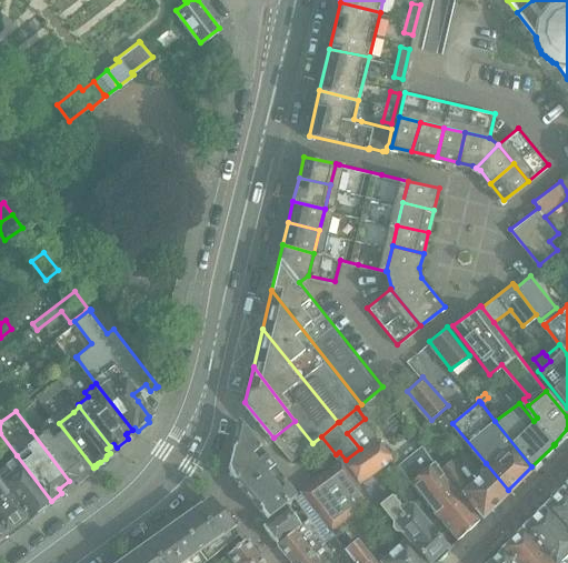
[(45,420),(31,431),(69,481),(73,479),(76,482),(87,473),(88,473),(85,470),(87,468),(89,471),(93,468),(59,423),(51,414),(45,420)]
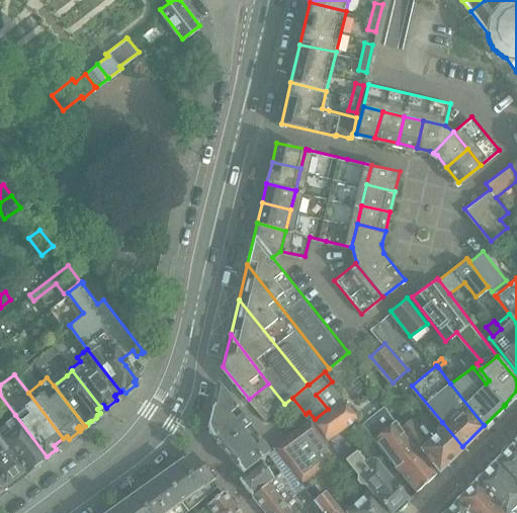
[(330,439),(359,418),(332,381),(316,395),(328,409),(315,419),(330,439)]
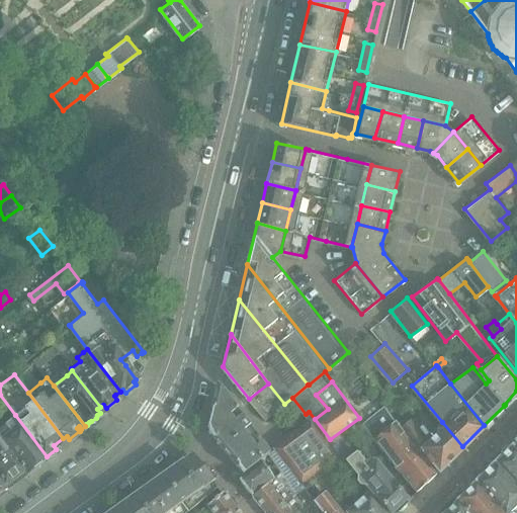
[(208,428),(237,407),(218,382),(207,423),(208,428)]
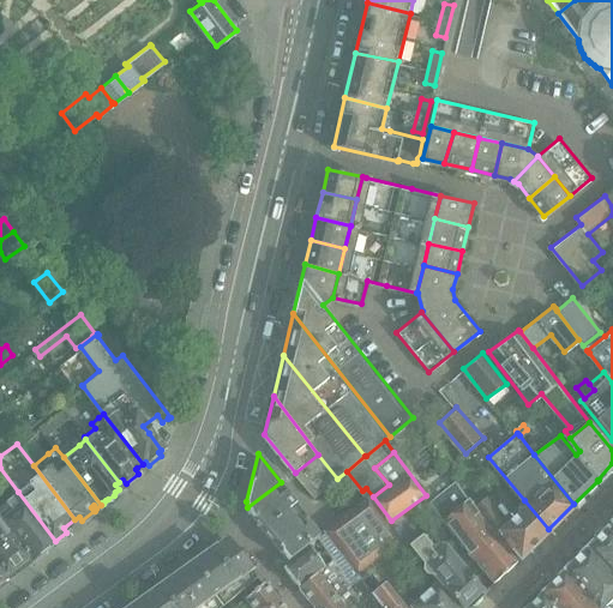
[(337,479),(318,455),(295,473),(316,495),(337,479)]
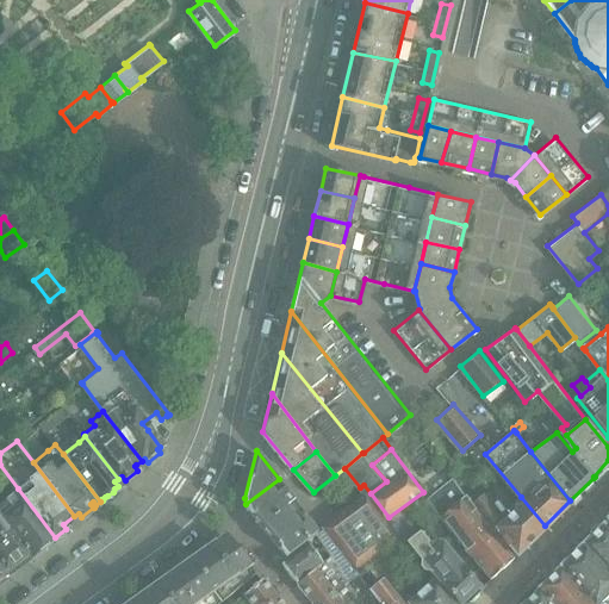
[(461,464),(452,471),(458,479),(468,473),(461,464)]
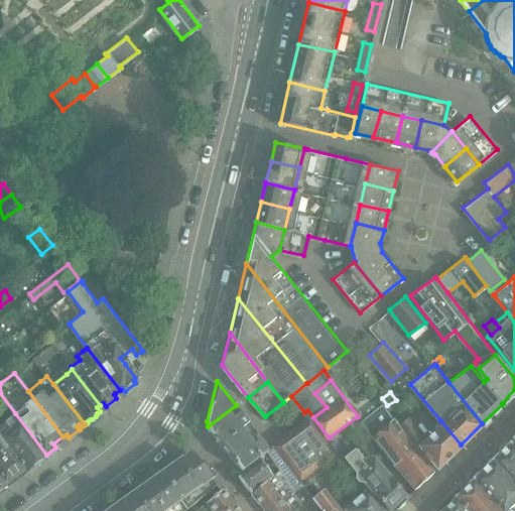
[(399,424),(394,417),(383,401),(361,419),(412,484),(415,487),(434,470),(432,467),(399,424)]
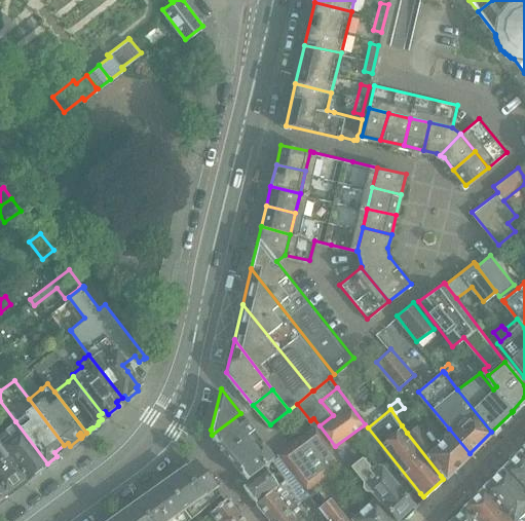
[(225,451),(254,431),(240,413),(212,435),(212,436),(225,451)]
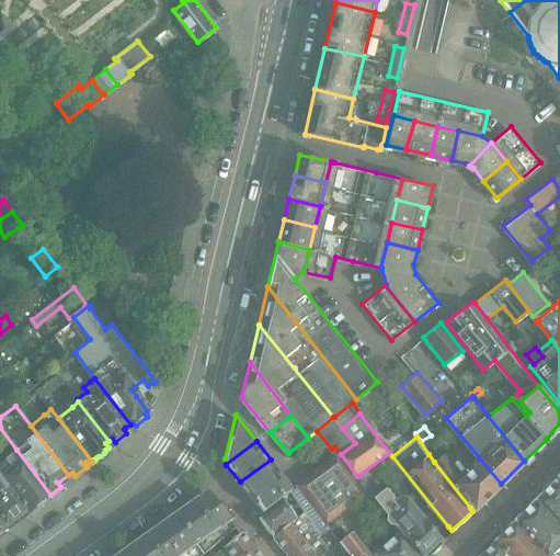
[(321,534),(322,534),(331,528),(341,521),(347,531),(365,519),(355,502),(369,492),(357,476),(341,454),(334,446),(331,449),(336,455),(299,484),(299,485),(292,490),(305,509),(321,534)]
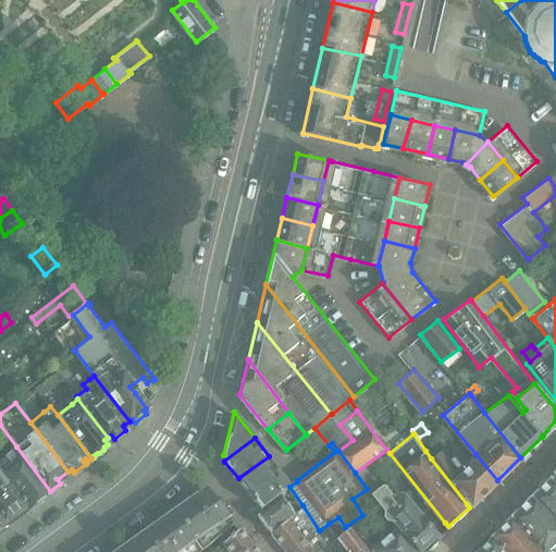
[(10,451),(0,458),(0,468),(28,506),(31,506),(36,502),(37,499),(40,497),(41,498),(45,495),(47,493),(45,490),(46,489),(49,492),(50,491),(16,446),(10,451)]
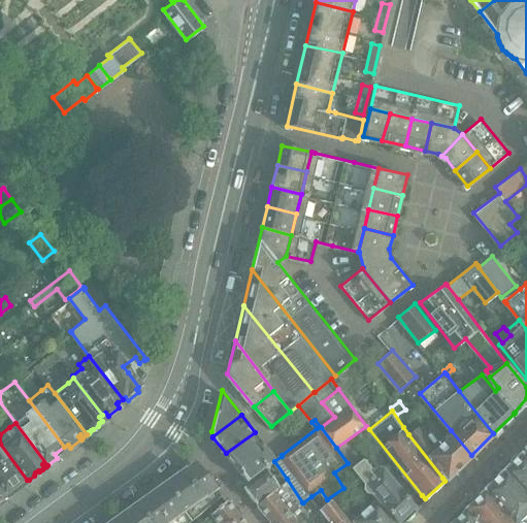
[(450,437),(434,451),(419,425),(408,434),(442,478),(443,477),(447,480),(470,455),(471,456),(471,455),(451,430),(447,434),(450,437)]
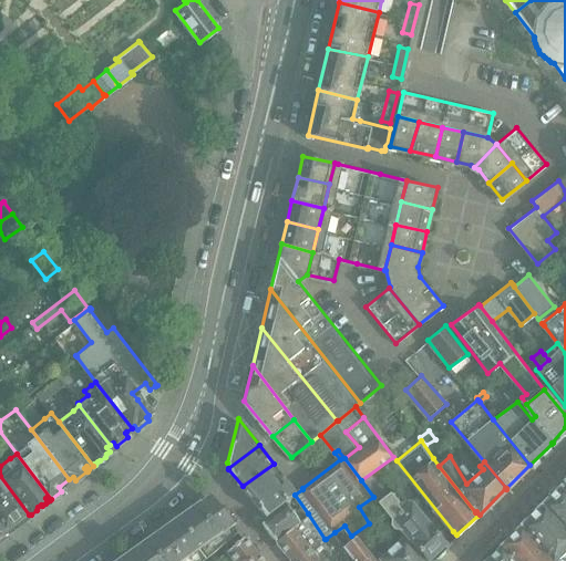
[(286,501),(295,495),(274,464),(243,486),(267,516),(286,501)]
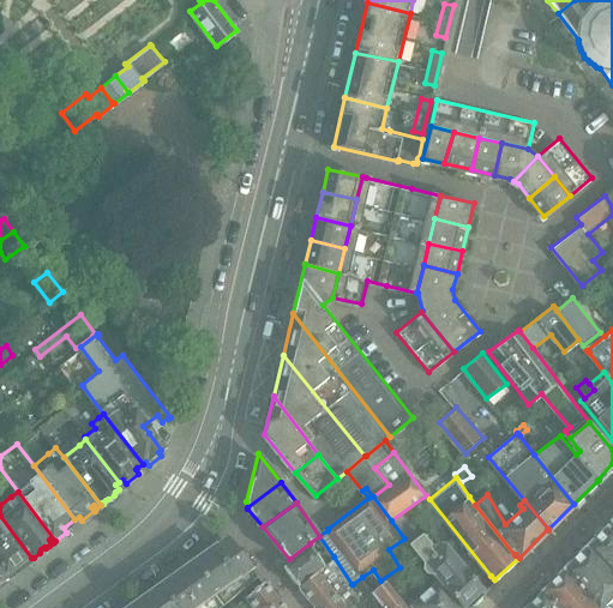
[(0,564),(10,577),(26,563),(29,561),(28,560),(30,558),(31,558),(0,516),(0,564)]
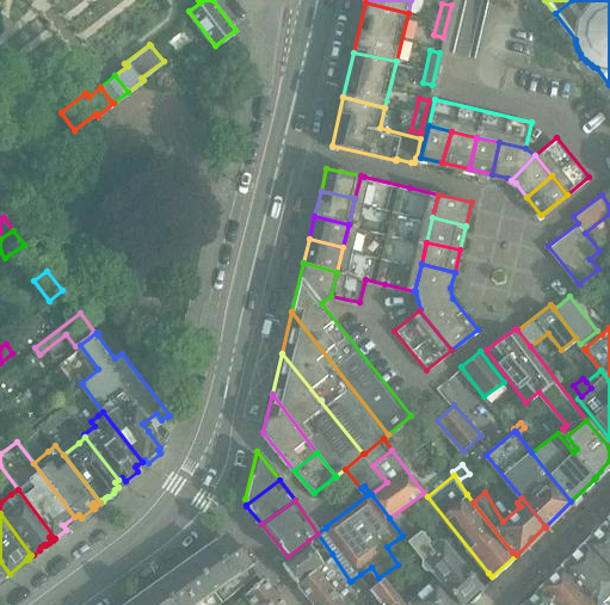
[(609,530),(603,523),(580,545),(609,573),(609,530)]
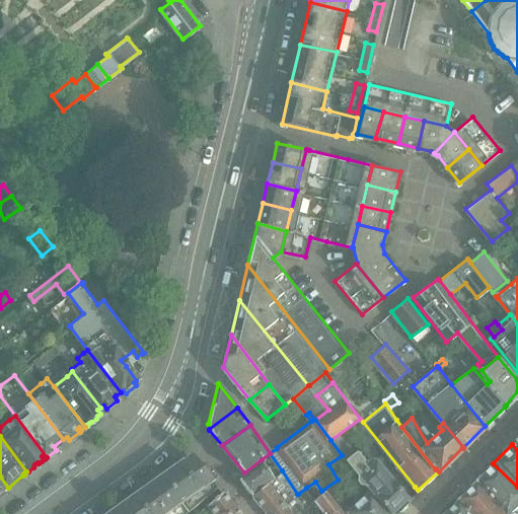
[(408,500),(372,458),(364,447),(347,460),(358,475),(358,482),(361,485),(366,486),(370,491),(388,513),(394,513),(407,502),(408,502),(409,501),(408,500)]
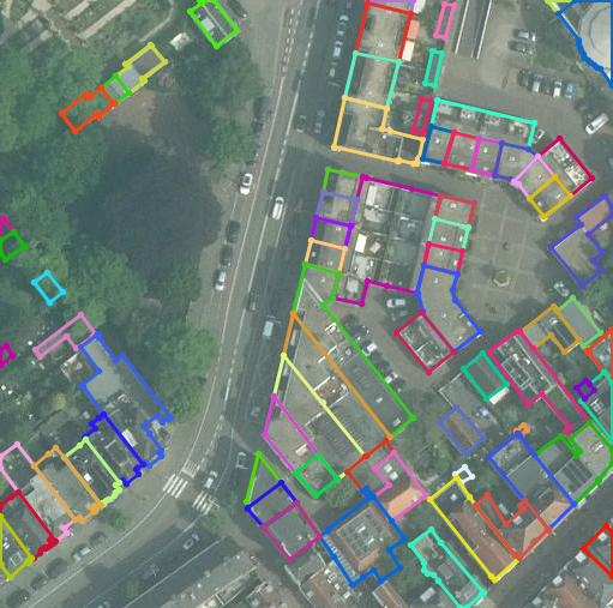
[(224,603),(258,573),(228,537),(193,561),(224,603)]
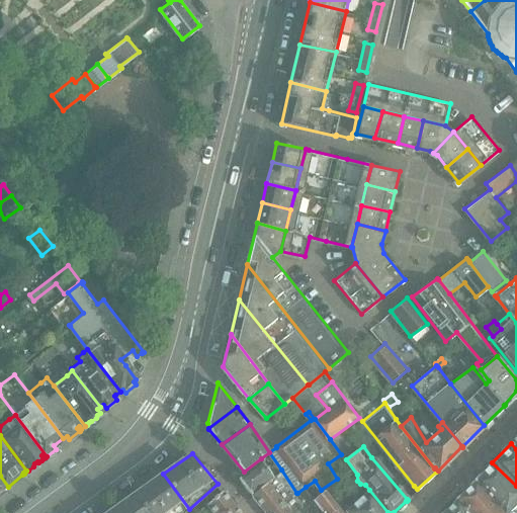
[(276,477),(275,475),(261,458),(244,472),(239,477),(253,495),(271,481),(276,477)]
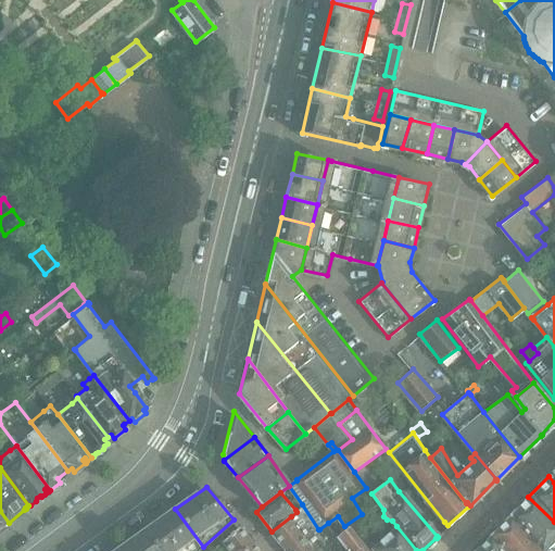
[(554,522),(528,497),(509,515),(511,515),(538,550),(554,550),(554,522)]
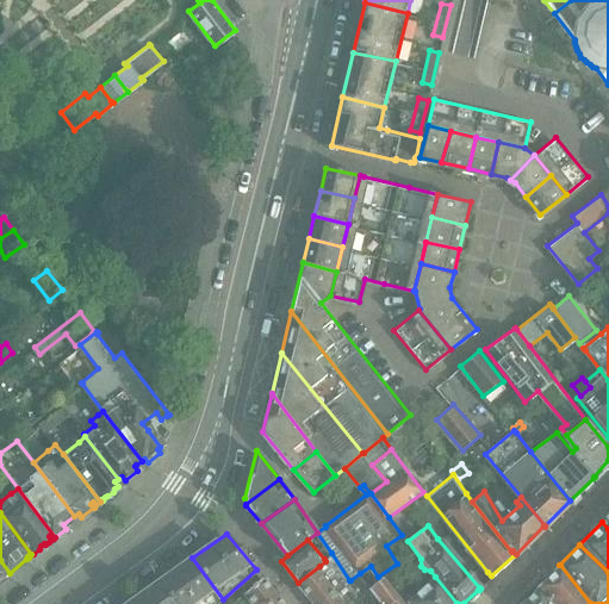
[(367,603),(350,580),(349,580),(331,553),(324,559),(325,561),(319,566),(324,573),(331,568),(336,574),(349,589),(342,595),(348,601),(343,603),(367,603)]
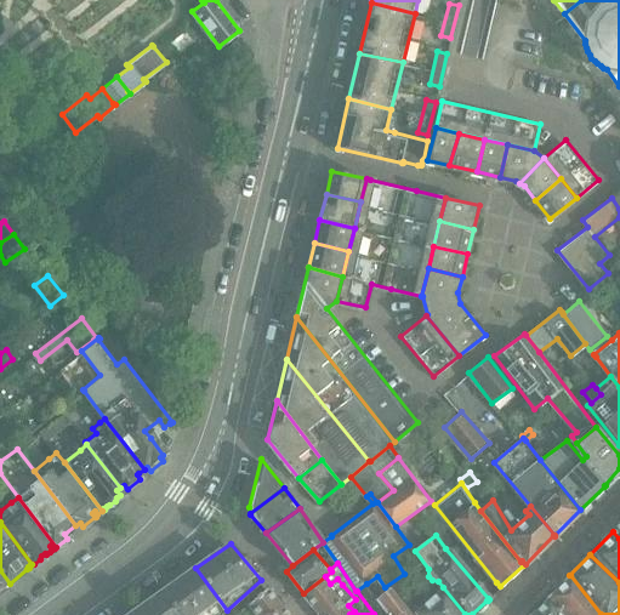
[(221,614),(227,610),(195,568),(159,594),(174,614),(221,614)]
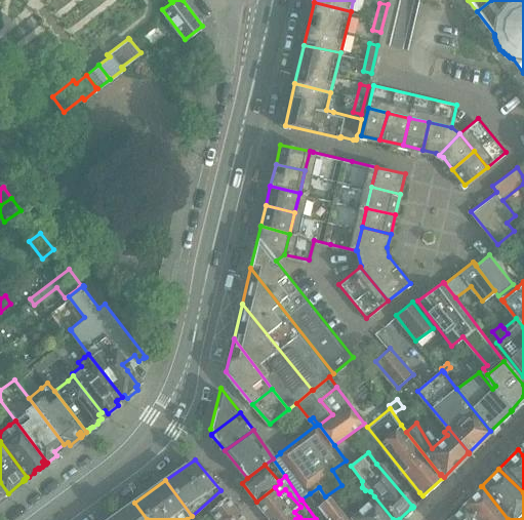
[(477,491),(465,504),(478,519),(508,519),(482,486),(477,491)]
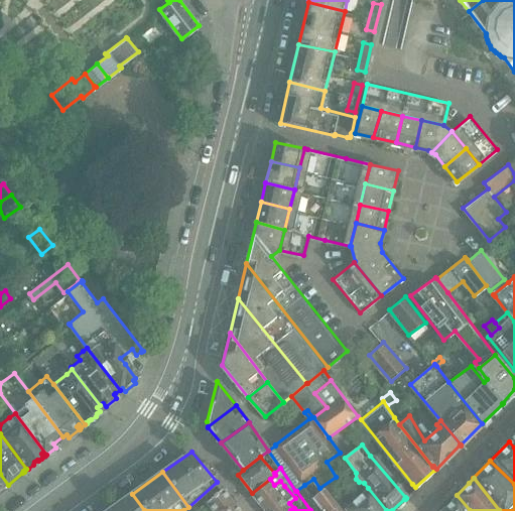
[(262,504),(284,486),(280,481),(274,485),(270,479),(252,493),(262,504)]
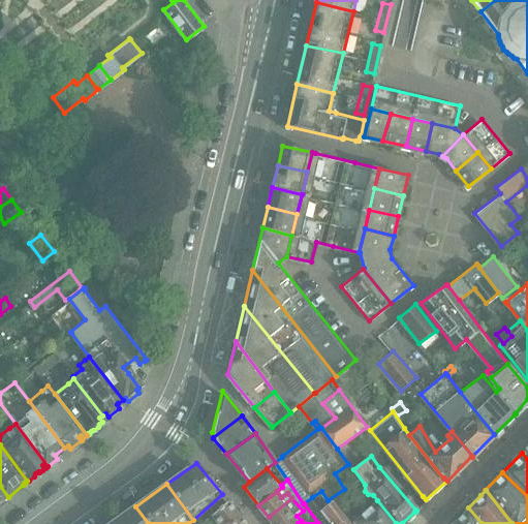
[(349,523),(332,500),(320,510),(312,497),(304,503),(318,523),(349,523)]
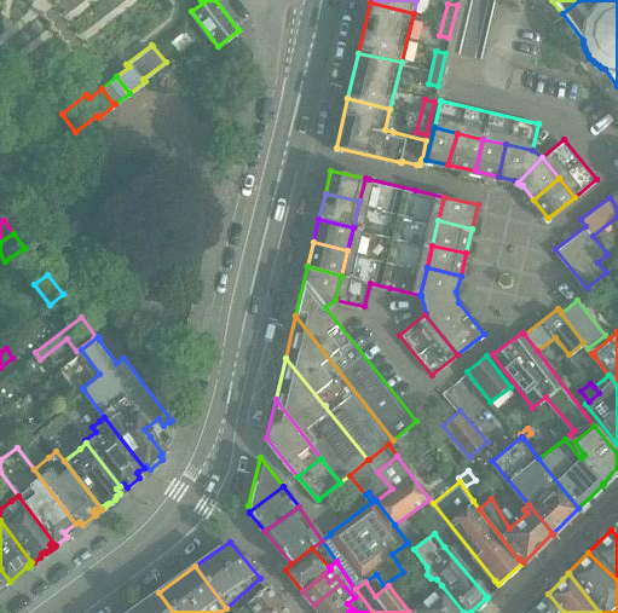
[(321,612),(348,612),(353,609),(347,603),(354,597),(341,583),(315,605),(321,612)]
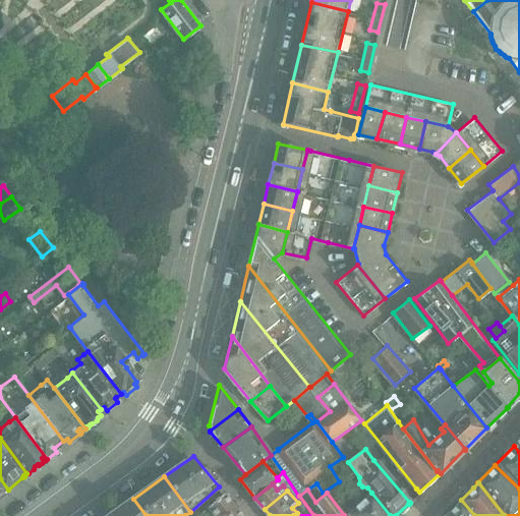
[(218,515),(224,515),(237,506),(226,492),(210,505),(218,515)]
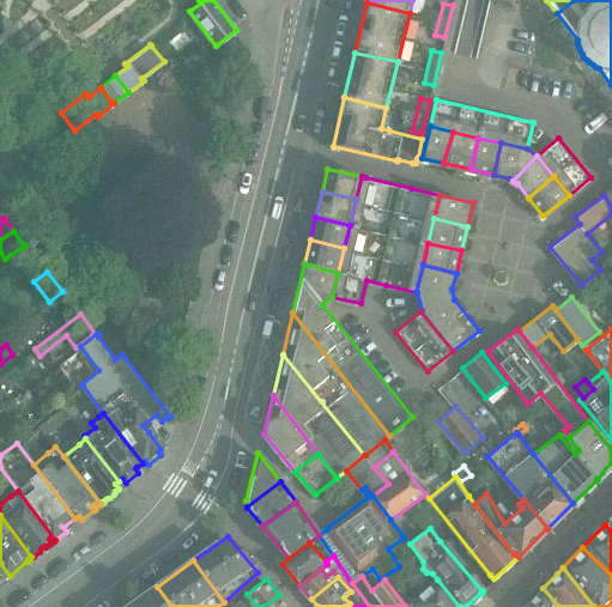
[(459,606),(437,580),(423,592),(420,588),(416,592),(407,581),(397,589),(412,606),(459,606)]
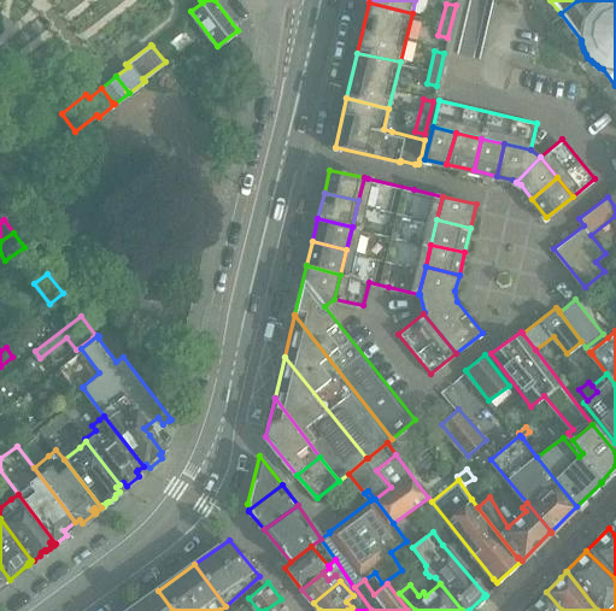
[(172,610),(158,591),(139,604),(142,610),(172,610)]
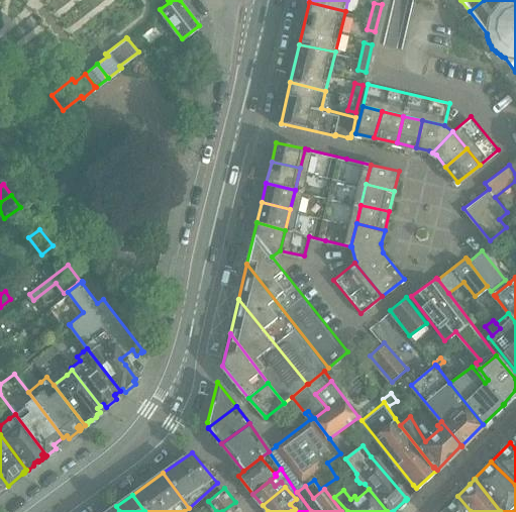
[(471,511),(457,496),(440,511),(471,511)]
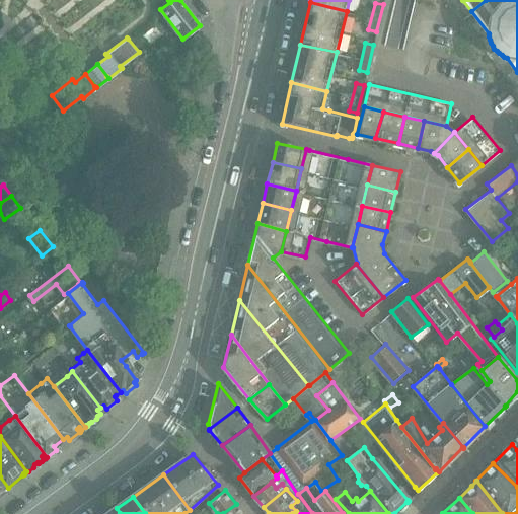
[(243,513),(236,504),(223,513),(243,513)]
